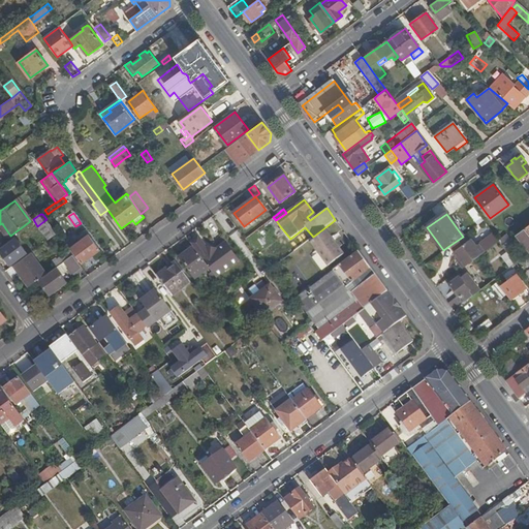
[(51,225),(47,219),(37,226),(45,237),(55,230),(51,225)]
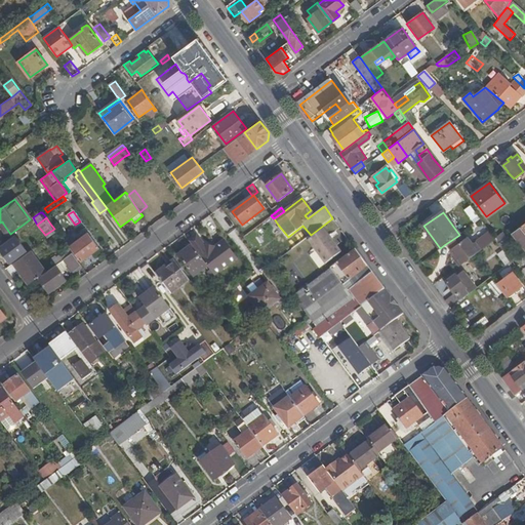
[(513,233),(524,247),(524,232),(521,228),(513,233)]
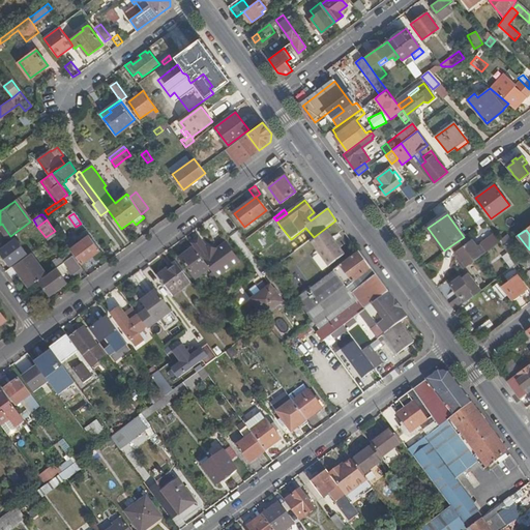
[(49,240),(57,234),(55,231),(46,237),(49,240)]
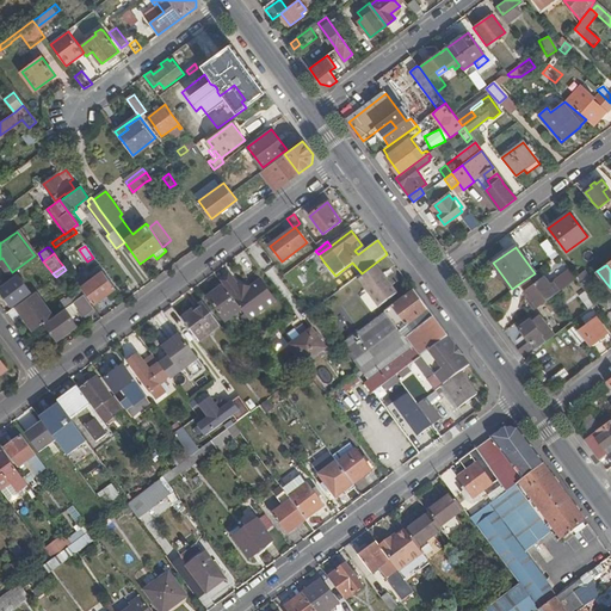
[(377,266),(359,279),(378,307),(397,294),(377,266)]
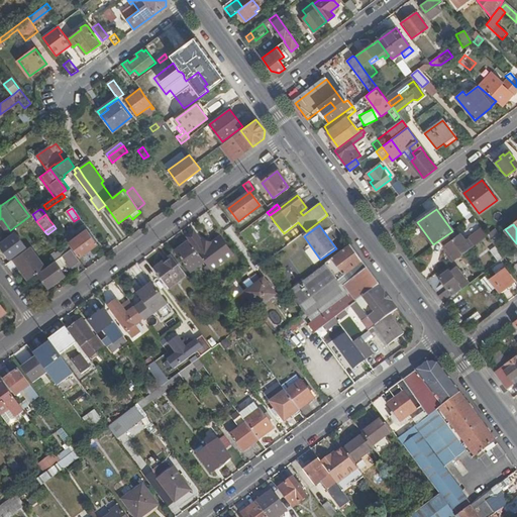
[(246,227),(239,232),(247,243),(254,238),(246,227)]
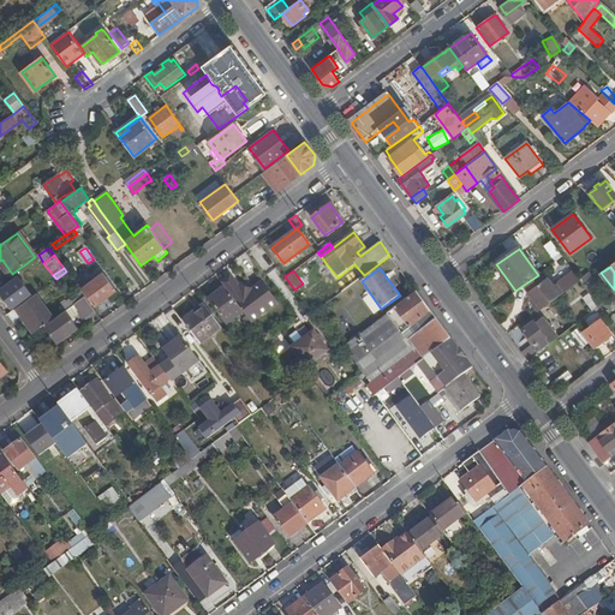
[(524,285),(542,310),(580,281),(573,270),(554,285),(543,272),(538,275),(524,285)]
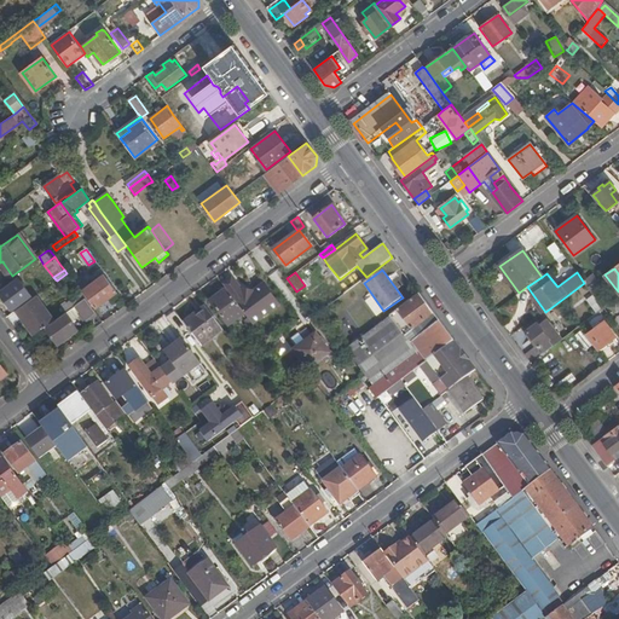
[(104,276),(84,290),(97,307),(116,293),(104,276)]
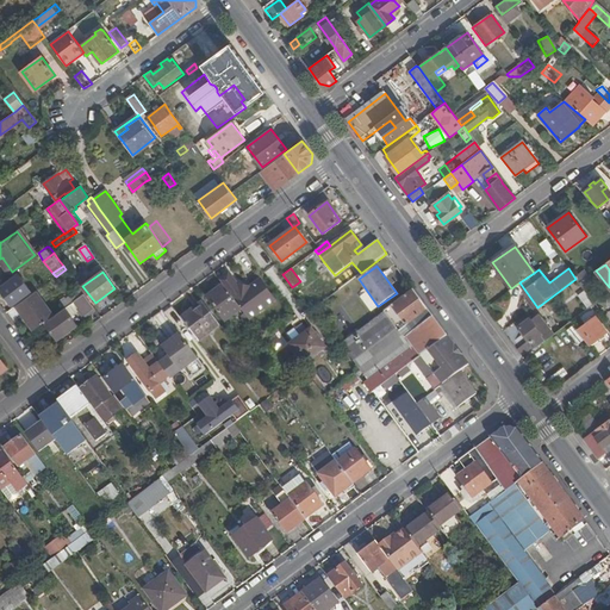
[(229,274),(221,280),(223,284),(236,303),(238,306),(249,319),(274,300),(260,282),(250,288),(238,287),(229,274)]
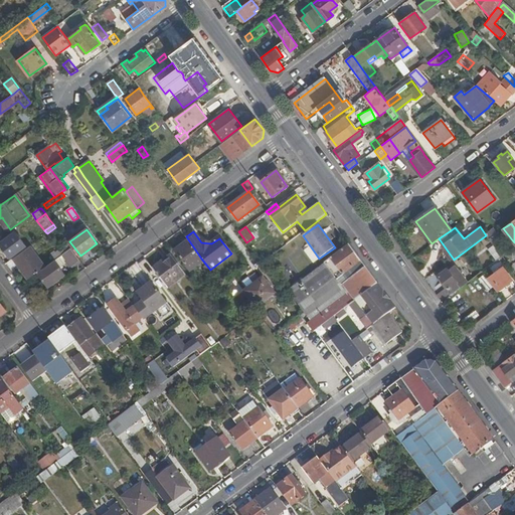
[(0,243),(12,260),(14,258),(16,256),(25,249),(23,247),(25,245),(15,232),(0,243)]
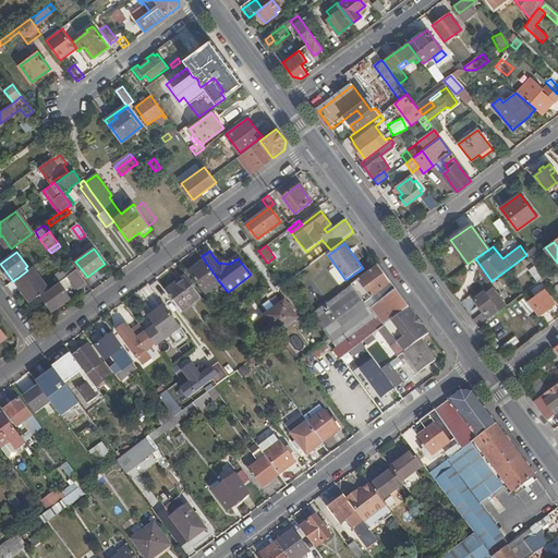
[(541,252),(530,258),(544,278),(546,280),(549,277),(537,261),(544,256),(541,252)]
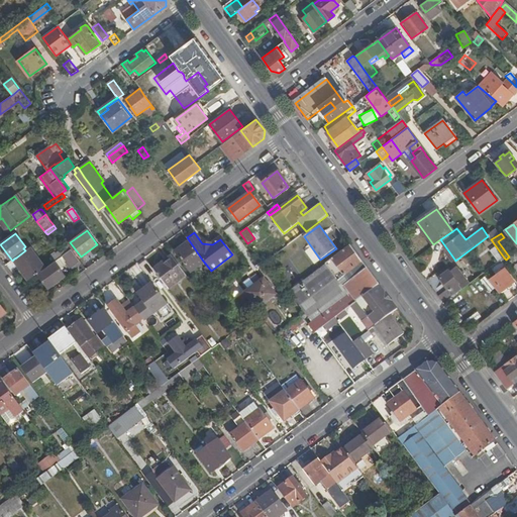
[(299,236),(288,245),(291,249),(302,241),(299,236)]
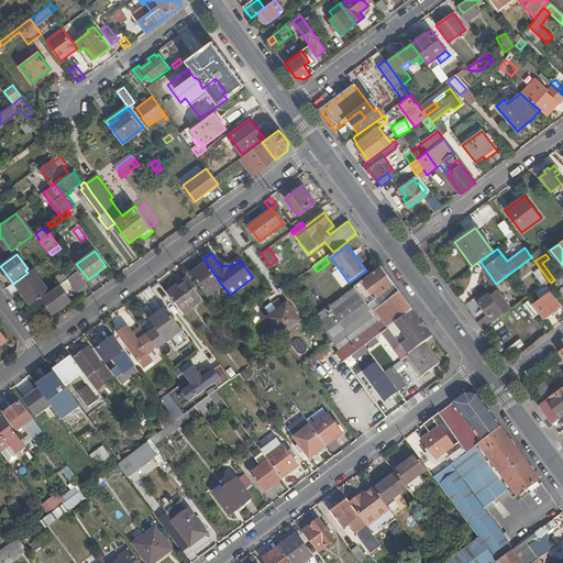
[(218,279),(206,262),(191,273),(206,293),(220,283),(218,279)]
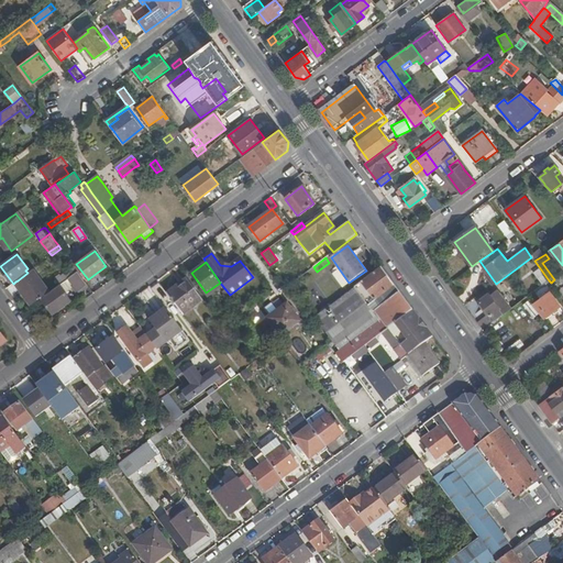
[(66,279),(77,272),(74,266),(63,275),(66,279)]
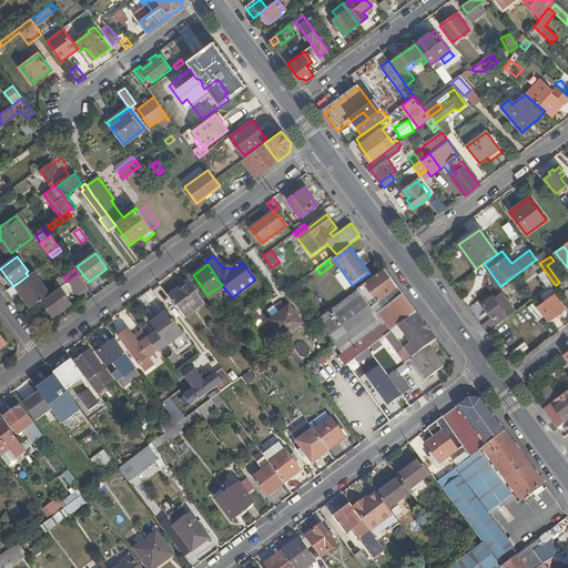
[(331,337),(336,345),(350,363),(361,355),(368,350),(385,336),(392,332),(402,324),(417,313),(408,302),(387,274),(385,270),(374,277),(326,313),(317,320),(331,337)]
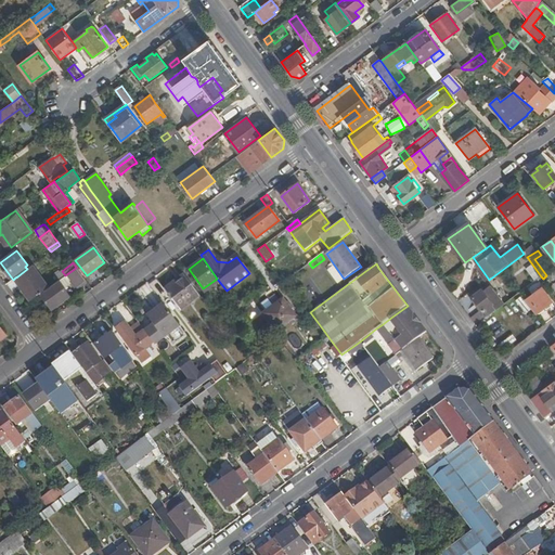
[(23,288),(31,300),(41,294),(49,288),(33,266),(27,269),(17,276),(21,282),(23,281),(26,285),(23,288)]
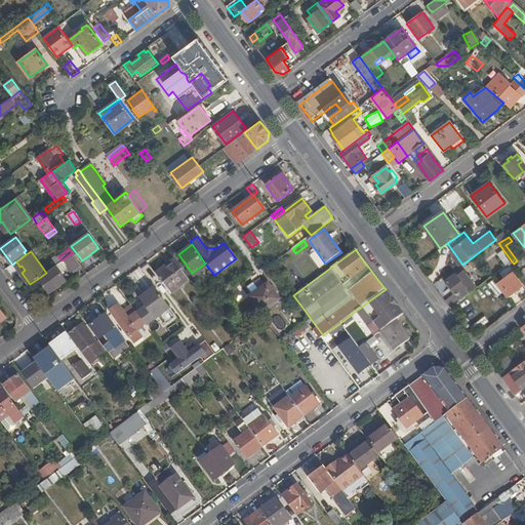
[(500,251),(496,254),(503,265),(509,261),(500,251)]
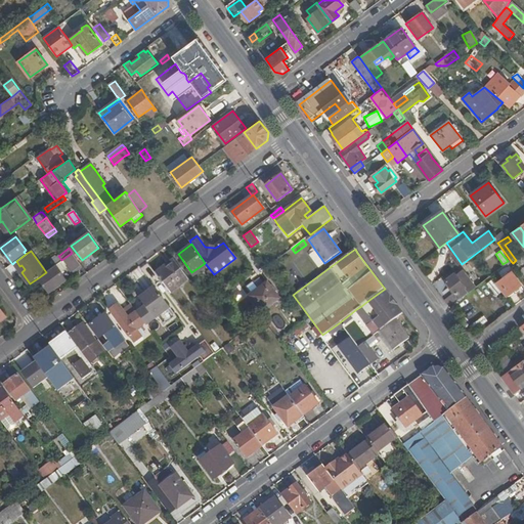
[(72,271),(81,264),(72,253),(61,260),(53,266),(46,272),(39,277),(49,292),(66,279),(59,271),(68,264),(72,271)]
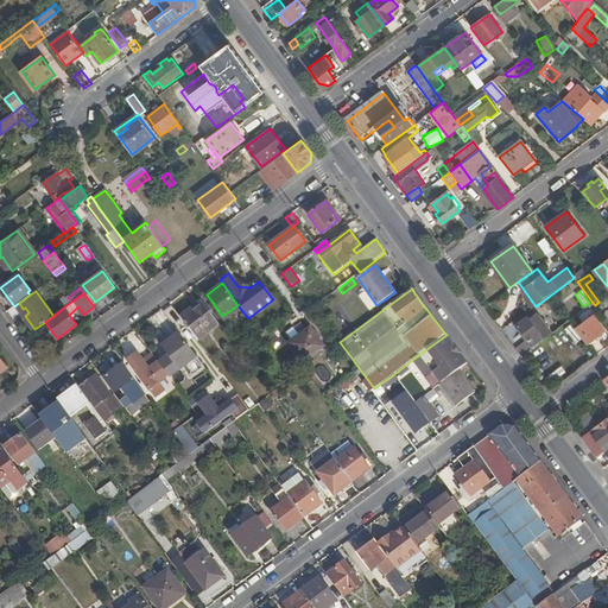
[(202,302),(181,317),(190,329),(198,340),(220,324),(215,317),(202,302)]
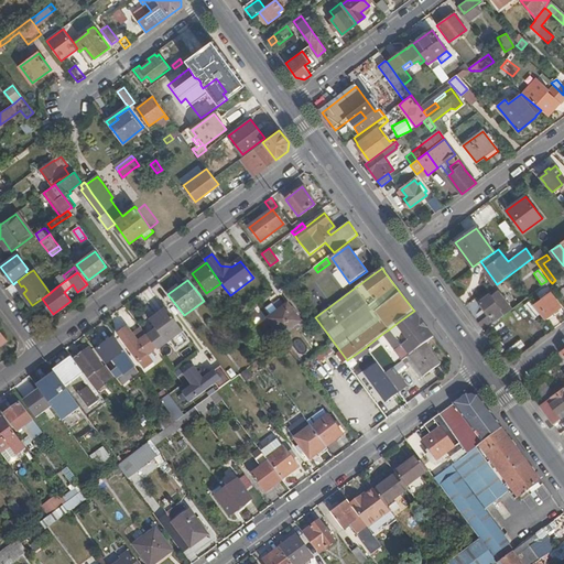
[(15,282),(23,293),(26,290),(23,285),(21,286),(18,281),(15,282)]
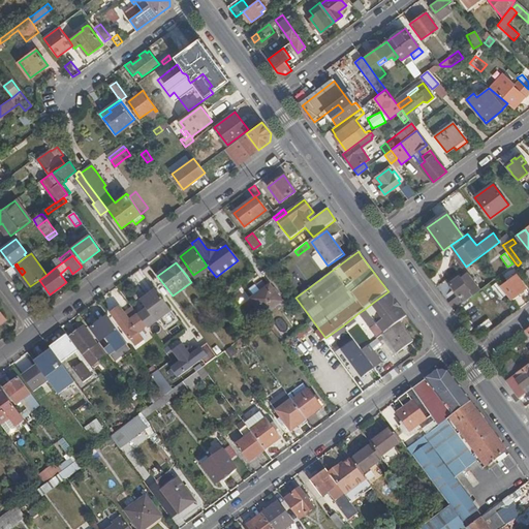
[(500,286),(507,294),(510,300),(526,288),(516,275),(500,286)]
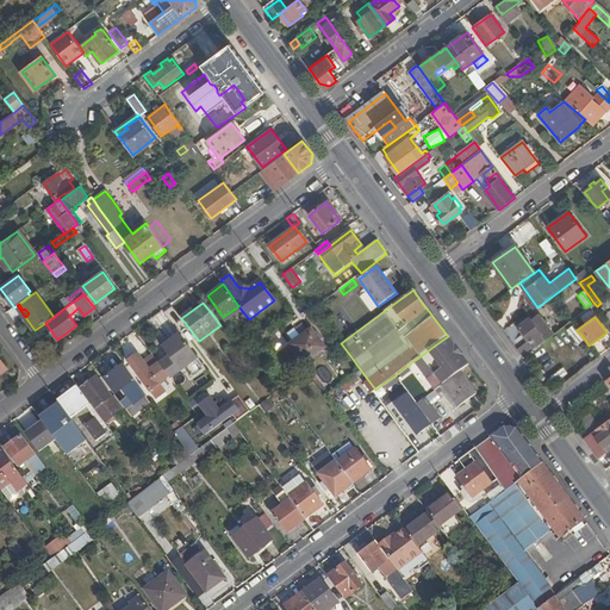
[(521,327),(536,348),(552,336),(549,332),(543,337),(530,319),(521,327)]
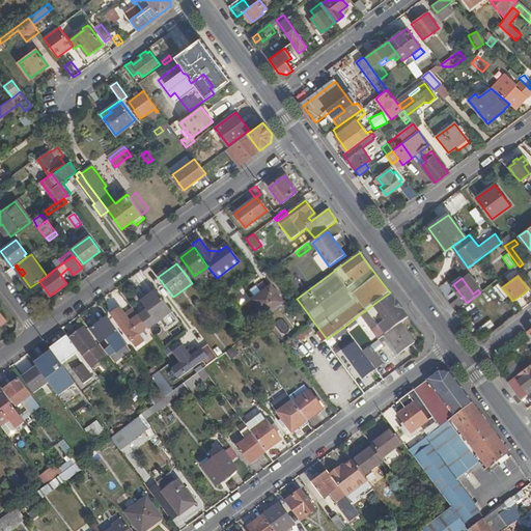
[(271,285),(251,300),(263,316),(283,302),(271,285)]
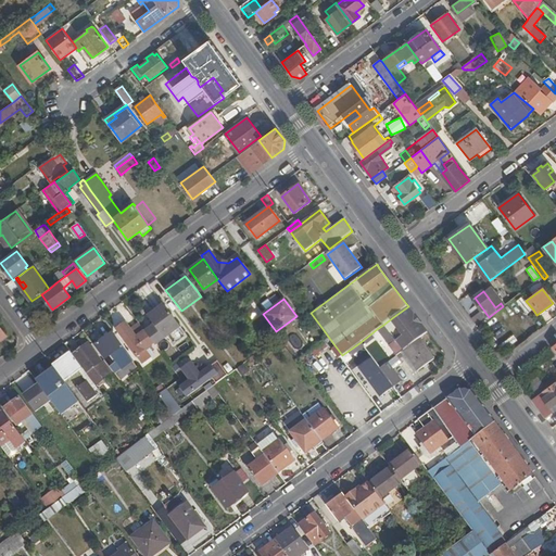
[(164,304),(148,316),(154,325),(146,331),(155,344),(180,326),(164,304)]
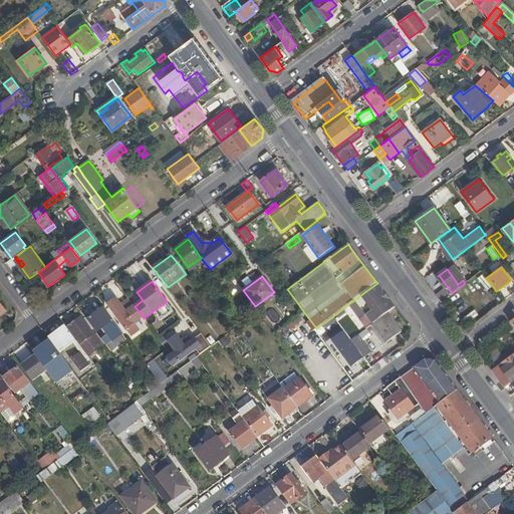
[(392,301),(377,283),(363,293),(354,300),(366,316),(372,324),(388,313),(396,307),(392,301)]
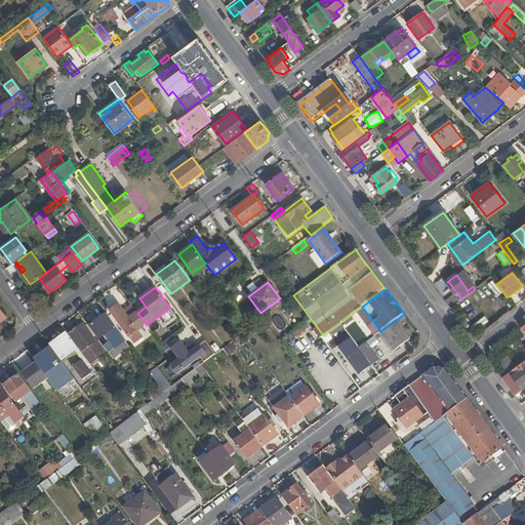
[(131,305),(123,311),(118,305),(111,311),(131,339),(139,333),(136,329),(145,324),(131,305)]
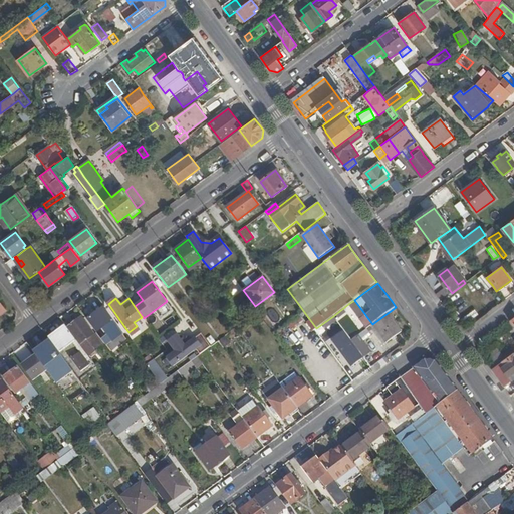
[(124,335),(110,316),(109,317),(102,308),(89,318),(97,330),(105,324),(103,322),(104,321),(111,330),(111,331),(120,343),(127,338),(124,335)]
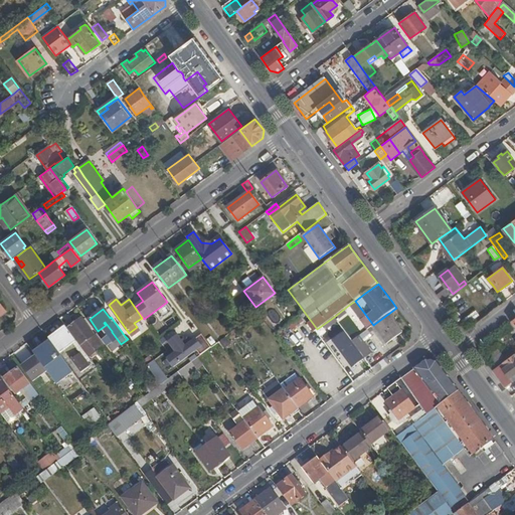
[(388,314),(373,325),(387,344),(402,333),(388,314)]
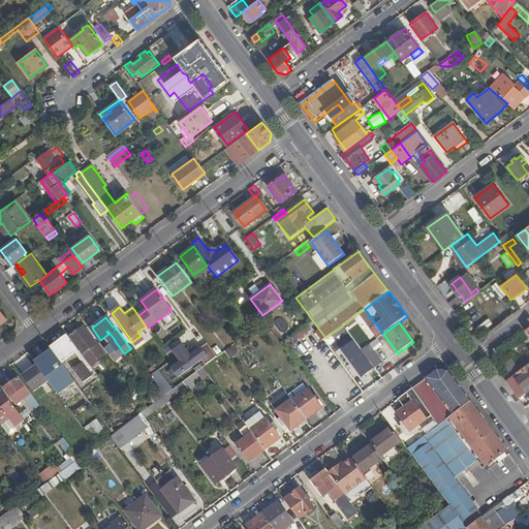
[(85,327),(71,337),(93,366),(99,362),(85,341),(91,336),(85,327)]
